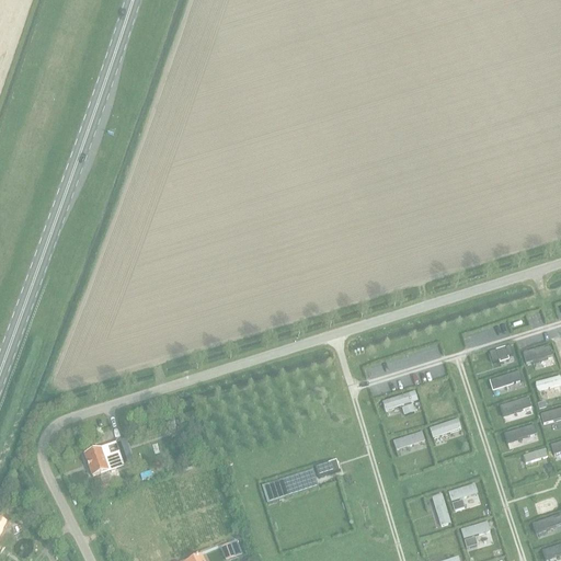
[(549,345),(522,353),(525,364),(534,362),(535,365),(546,361),(546,358),(552,356),(549,345)]
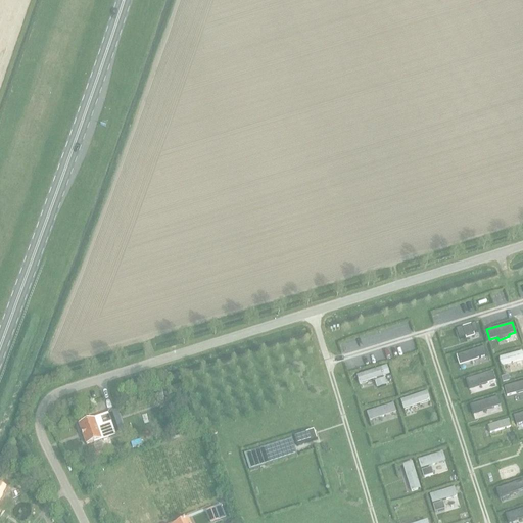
[(475,323),(457,328),(460,337),(465,336),(465,338),(474,335),(473,332),(477,330),(475,323)]
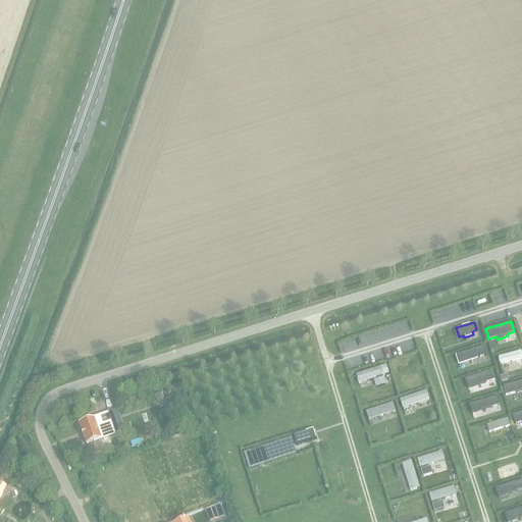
[(482,346),(455,355),(458,364),(468,361),(468,359),(485,354),(482,346)]
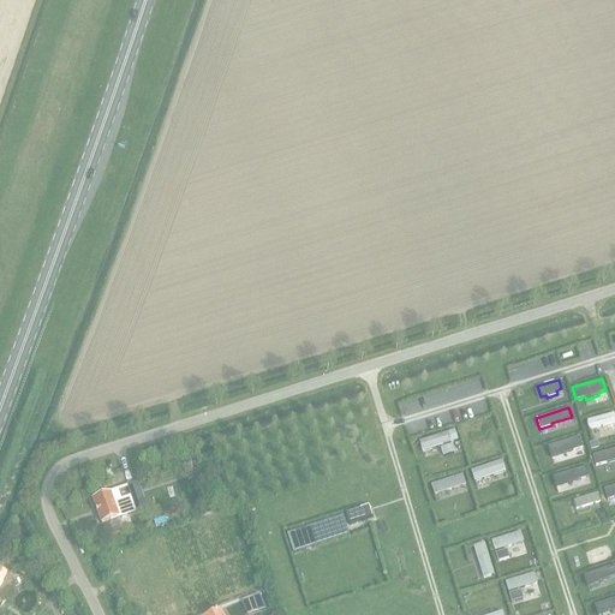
[(614,419),(613,413),(587,419),(589,429),(614,422),(614,419)]
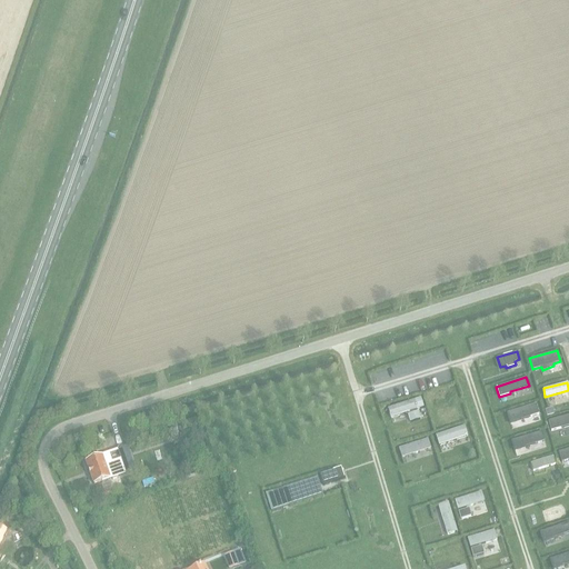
[(415,400),(387,409),(390,418),(410,412),(410,415),(408,416),(410,422),(420,419),(418,412),(417,412),(416,409),(417,409),(415,400)]
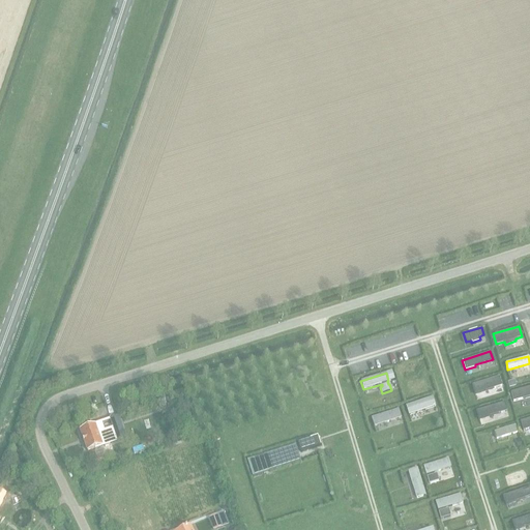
[(499,376),(470,385),(473,394),(484,391),(483,389),(501,384),(499,376)]
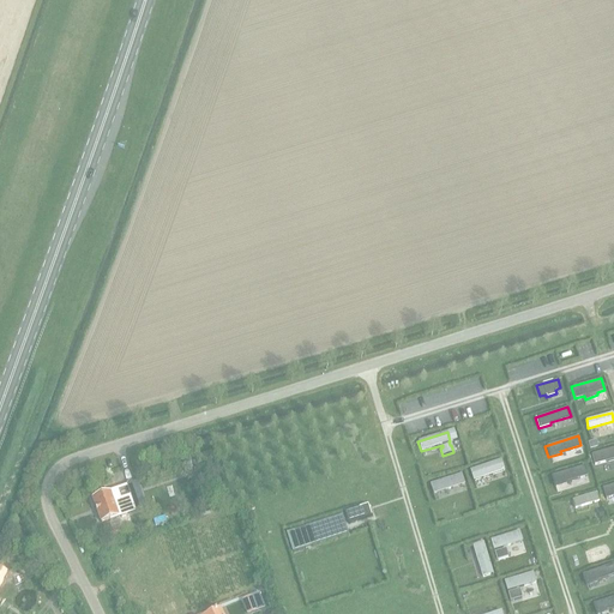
[(613,447),(591,453),(594,465),(613,459),(613,447)]
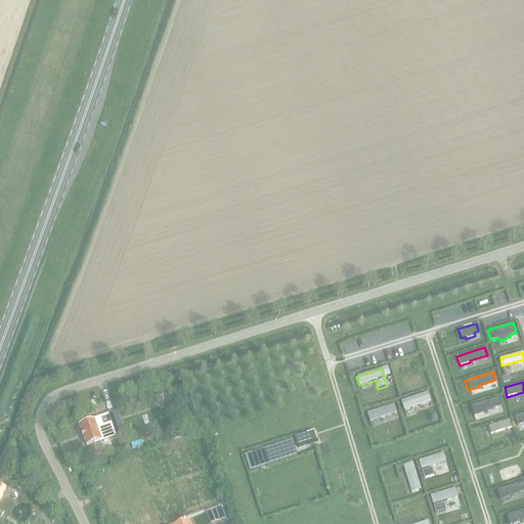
[(428,392),(401,400),(403,409),(430,401),(428,392)]
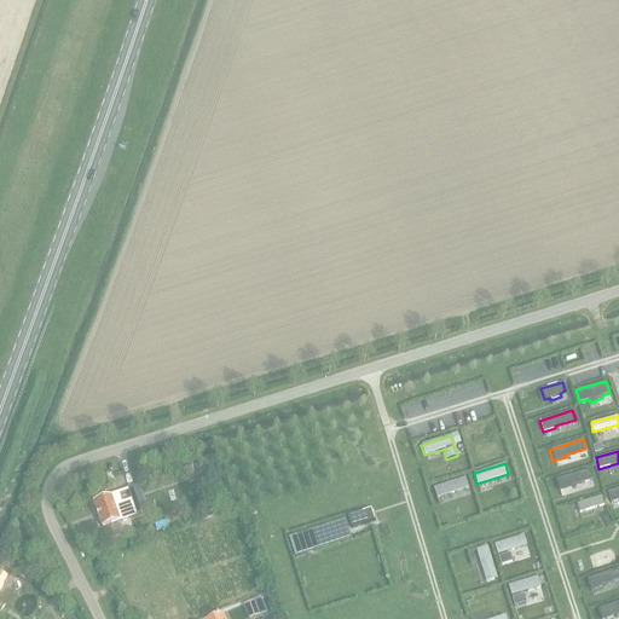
[(589,469),(555,480),(559,491),(572,487),(571,485),(591,479),(589,469)]
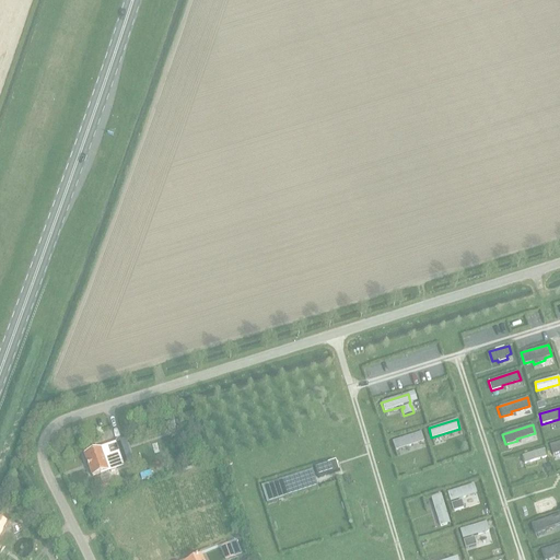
[(420,431),(392,441),(395,450),(423,441),(420,431)]
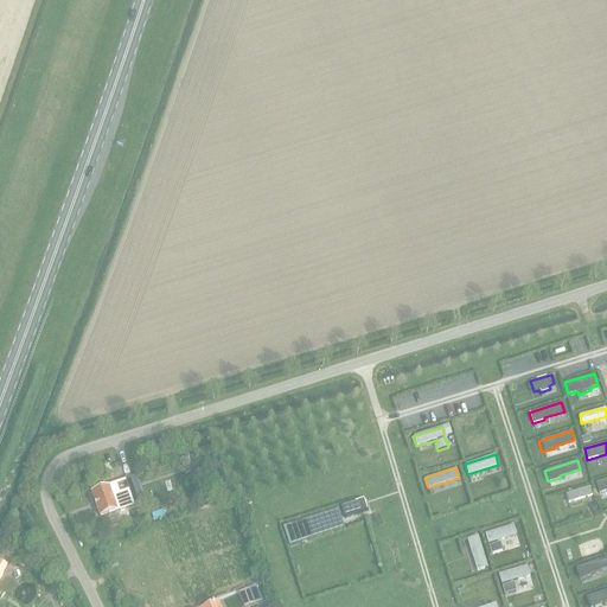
[(606,478),(595,483),(599,493),(606,490),(606,478)]
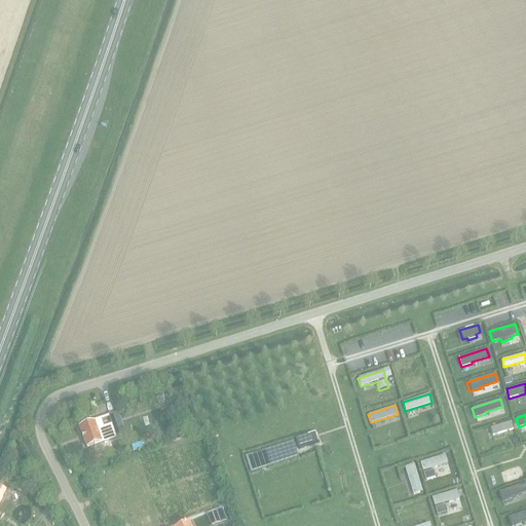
[(119,423),(104,428),(101,419),(78,426),(86,449),(123,436),(119,423)]
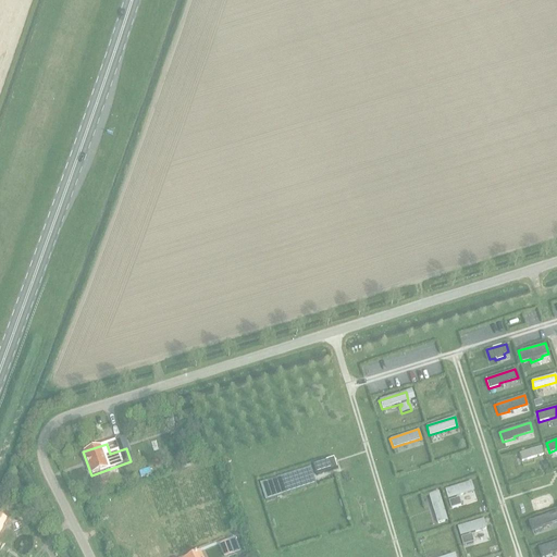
[(541,446),(519,453),(521,460),(544,454),(541,446)]
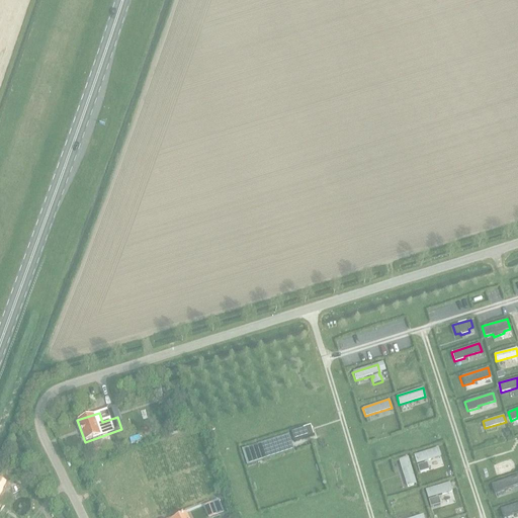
[(308,427),(290,432),(293,442),(311,436),(308,427)]
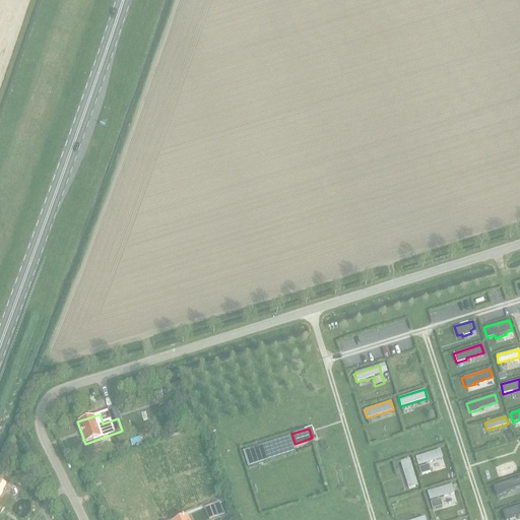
[(295,452),(289,437),(259,446),(264,461),(295,452)]
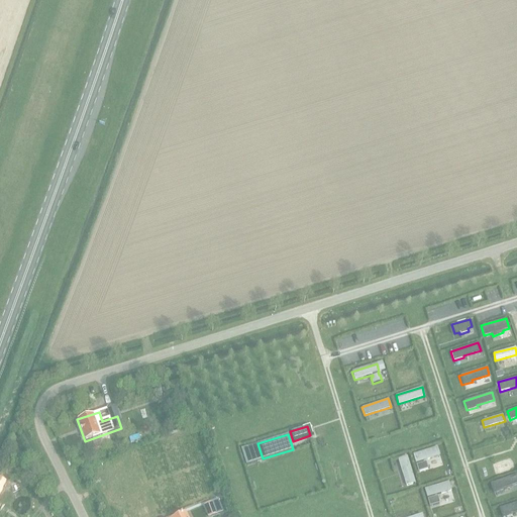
[(437,447),(413,455),(418,473),(427,470),(427,468),(425,462),(423,463),(422,461),(425,460),(439,455),(437,447)]
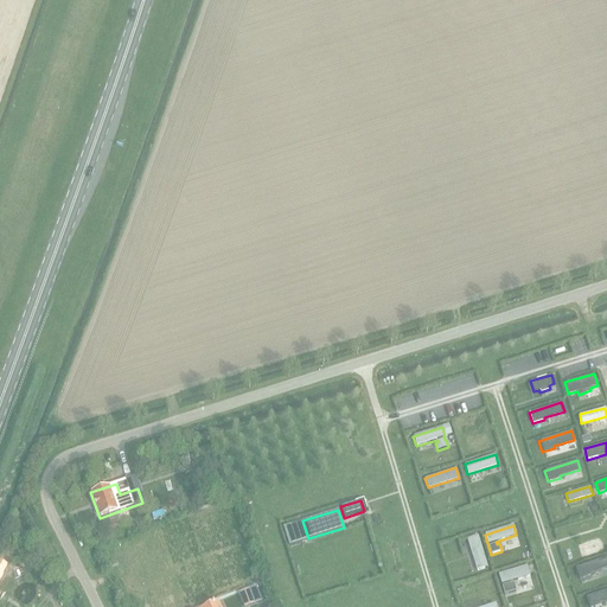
[(478,535),(466,538),(477,570),(487,567),(478,535)]
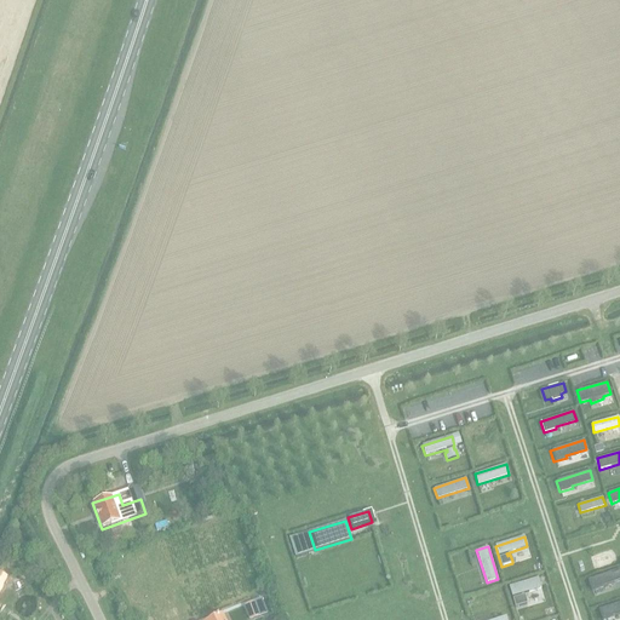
[(619,568),(587,578),(591,589),(619,579),(619,568)]
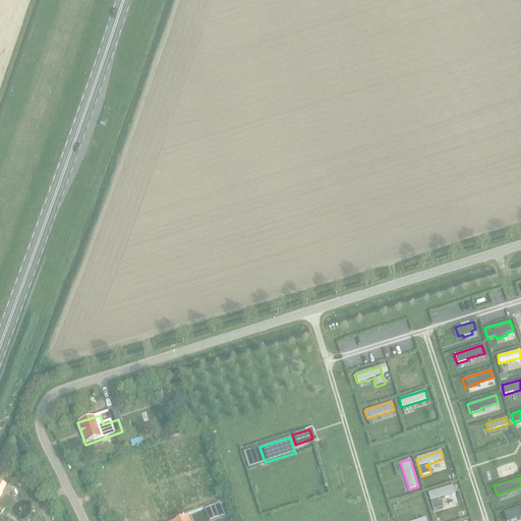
[(452,485),(427,493),(430,502),(455,494),(452,485)]
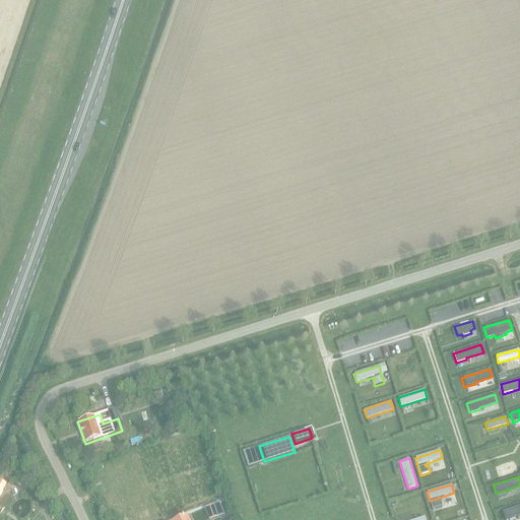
[(439,499),(430,502),(433,509),(441,506),(439,499)]
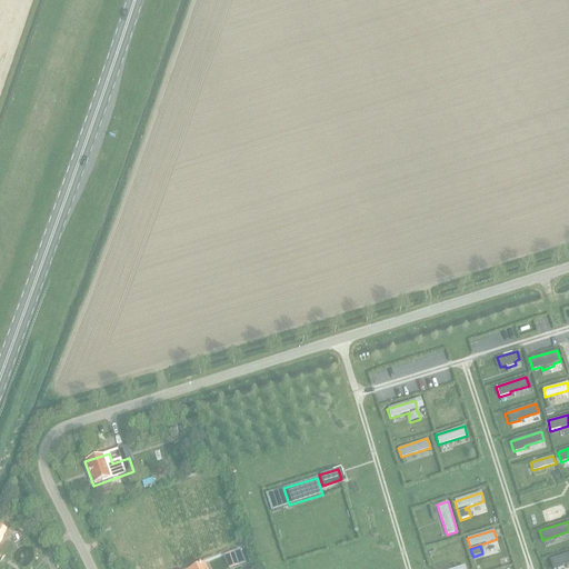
[(568,552),(550,559),(552,568),(568,562),(568,552)]
